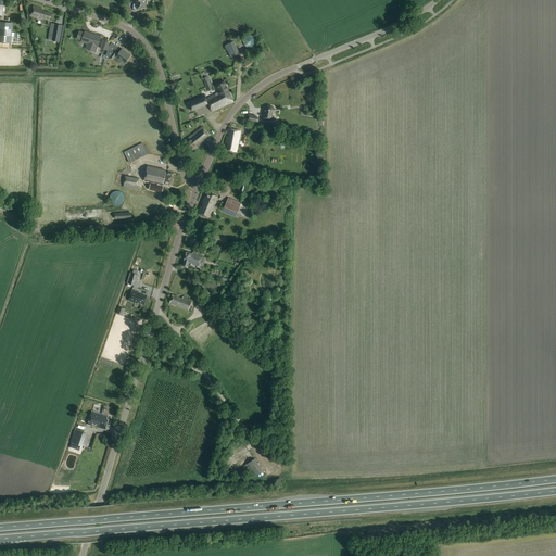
[(42,9),(33,7),(29,16),(38,19),(41,20),(42,19),(49,21),(51,14),(41,11),(42,9)]
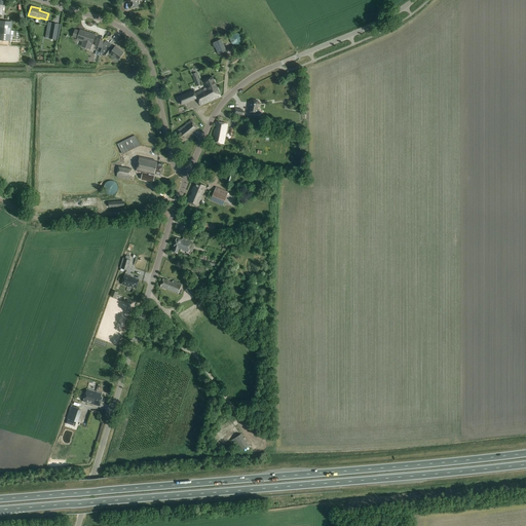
[(0,40),(10,41),(11,22),(0,20),(0,40)]
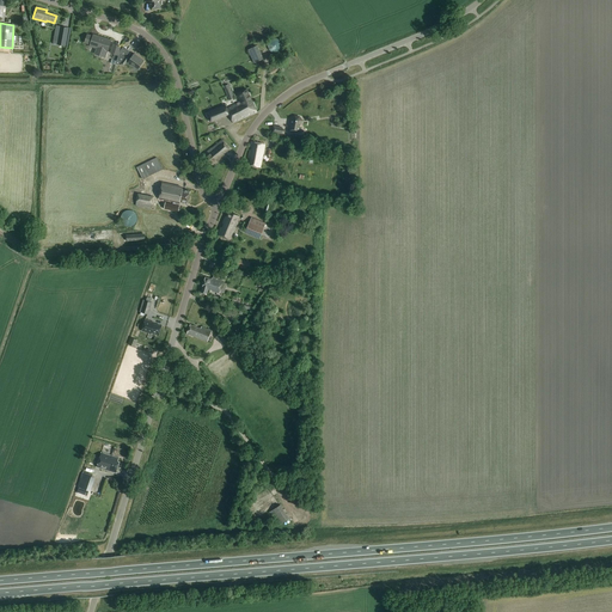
[(65,47),(68,28),(60,26),(56,44),(65,47)]
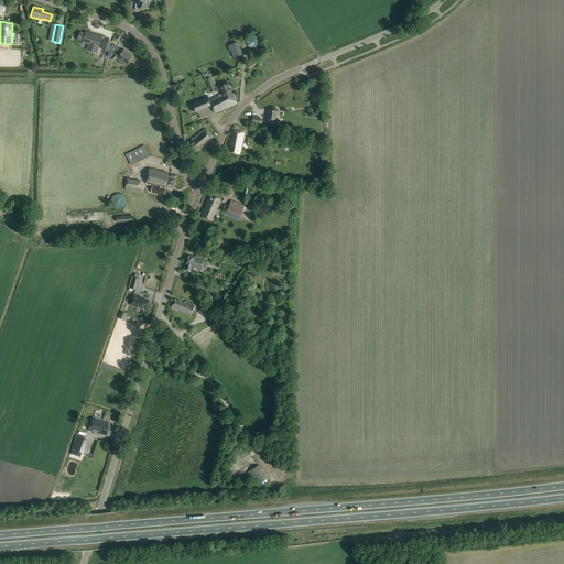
[(86,34),(80,32),(78,39),(84,41),(83,42),(91,45),(89,51),(97,53),(98,47),(99,47),(102,38),(86,33),(86,34)]
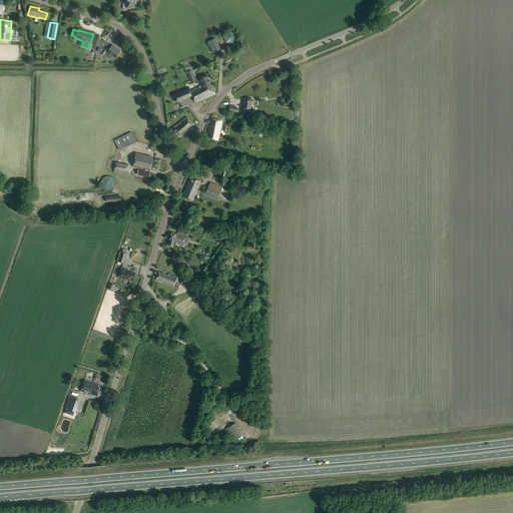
[(235,42),(236,39),(236,37),(235,35),(233,33),(231,32),(229,33),(227,34),(225,36),(225,38),(225,40),(226,42),(228,44),(231,44),(233,43),(235,42)]
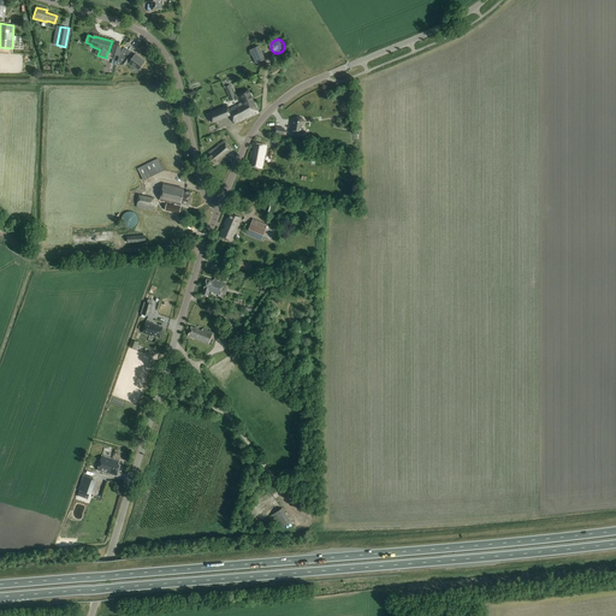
[(114,45),(111,54),(119,57),(122,47),(114,45)]
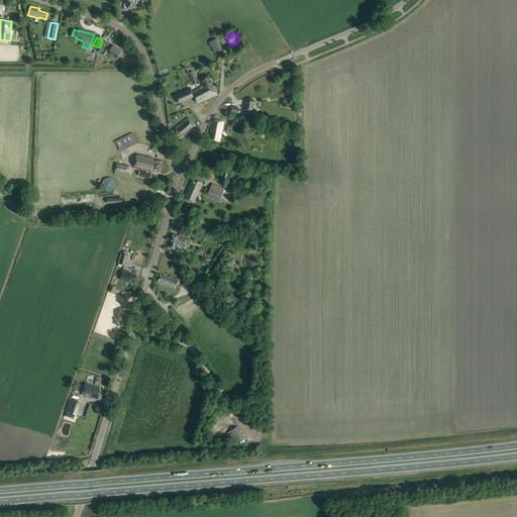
[(223,49),(218,38),(210,42),(215,54),(223,49)]
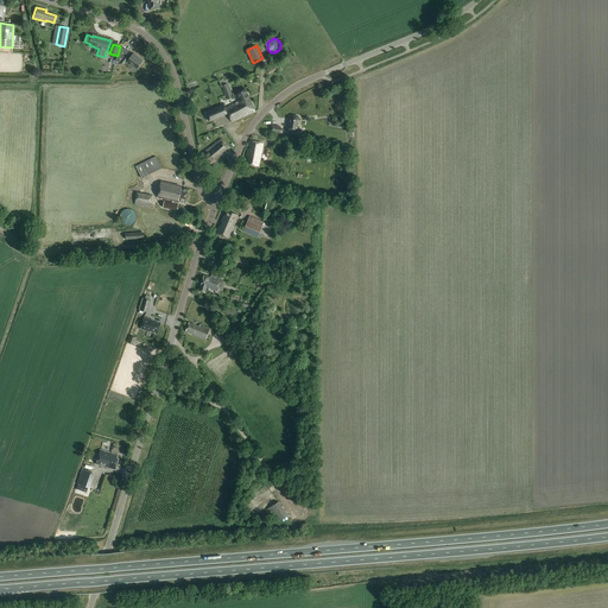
[(126,63),(131,67),(137,70),(144,61),(133,54),(130,59),(125,56),(120,63),(124,65),(126,63)]
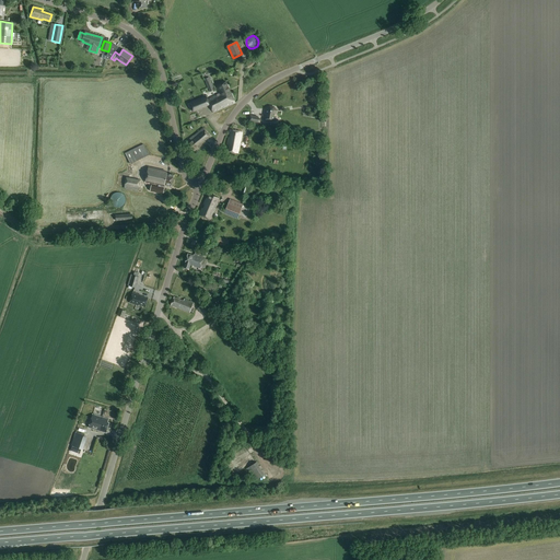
[(216,90),(210,78),(206,80),(211,92),(216,90)]
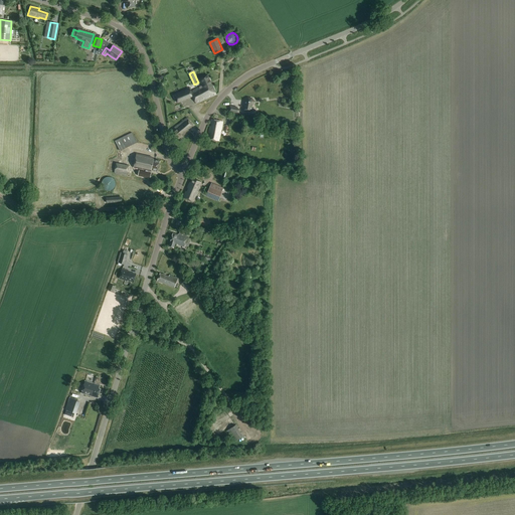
[(216,95),(208,75),(199,78),(203,87),(192,92),(191,90),(175,97),(177,103),(193,96),(196,103),(216,95)]
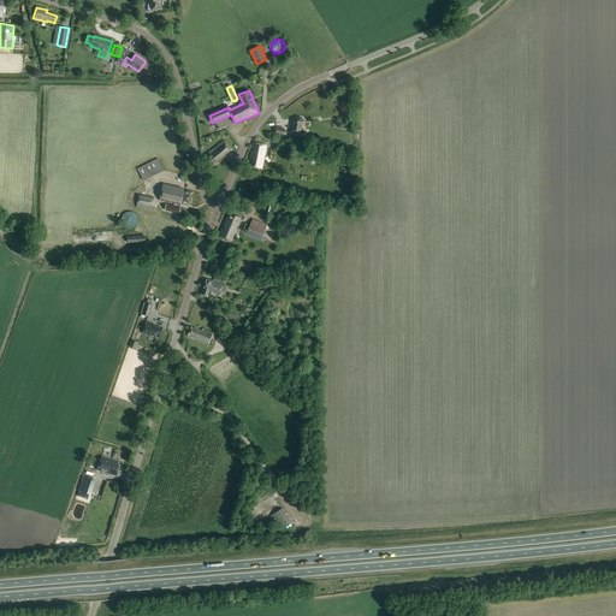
[(302,134),(304,128),(303,128),(304,123),(302,118),(297,117),(292,120),(290,131),(302,134)]
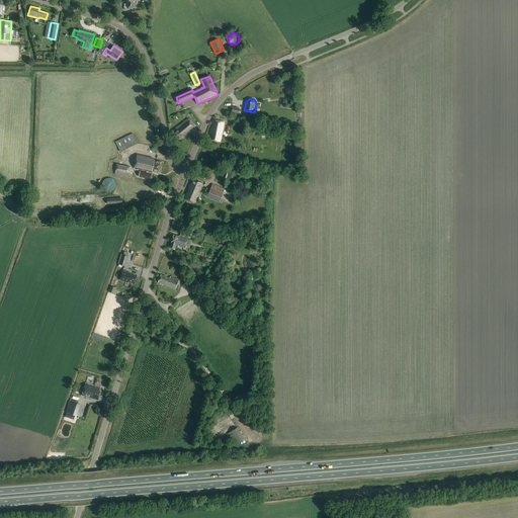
[(195,126),(187,117),(172,131),(179,139),(183,135),(185,137),(191,131),(189,130),(192,127),(193,128),(195,126)]
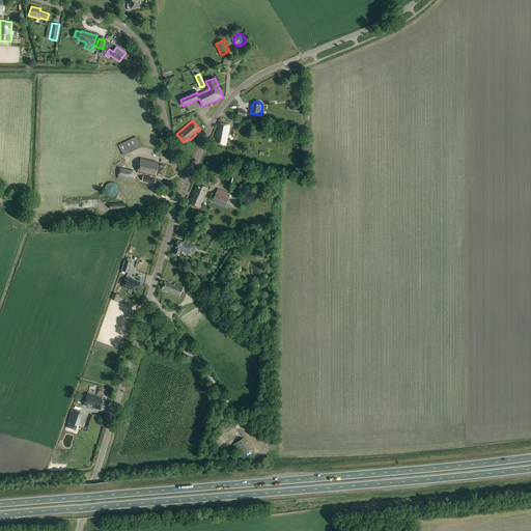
[(230,126),(219,122),(218,127),(220,128),(219,131),(218,131),(216,137),(218,137),(217,143),(226,145),(230,126)]
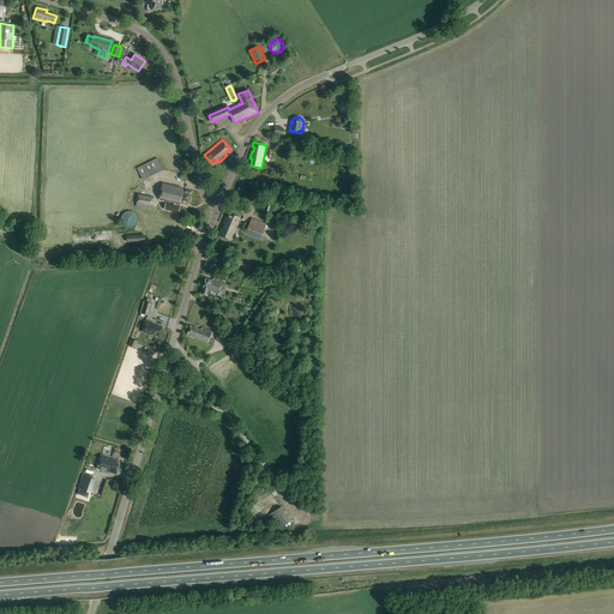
[(145,164),(138,168),(144,180),(151,175),(145,164)]
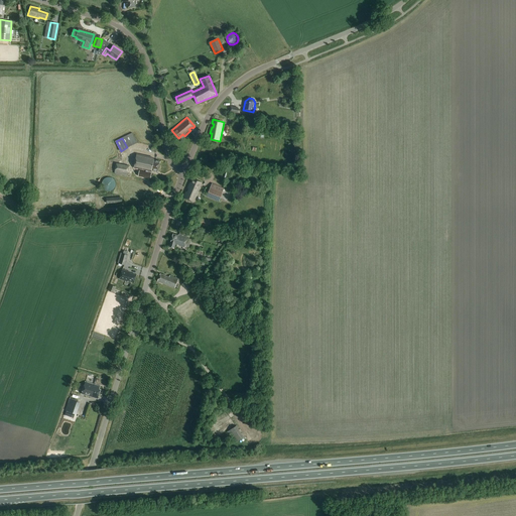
[(134,168),(146,170),(146,172),(140,171),(139,176),(151,179),(152,170),(158,172),(160,161),(154,160),(152,157),(137,154),(134,168)]
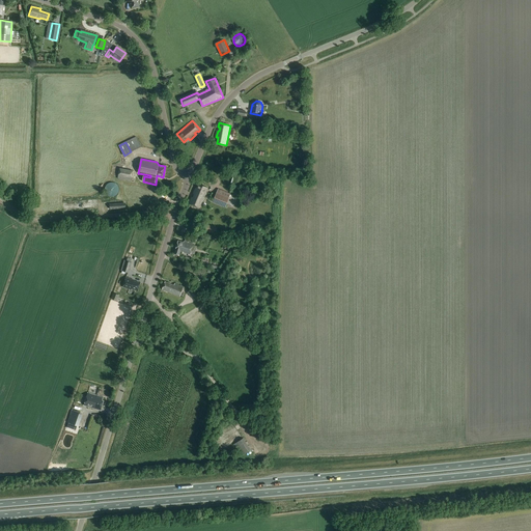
[(120,168),(118,174),(118,178),(132,182),(134,171),(120,168)]
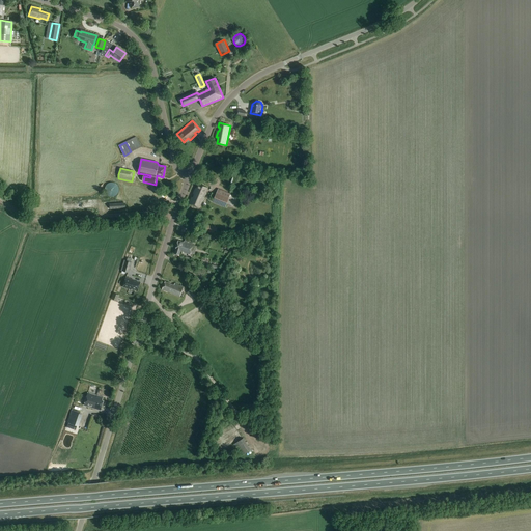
[(118,193),(119,190),(119,187),(117,185),(114,183),(111,183),(109,184),(107,186),(106,189),(106,192),(108,194),(110,196),(113,196),(116,195),(118,193)]
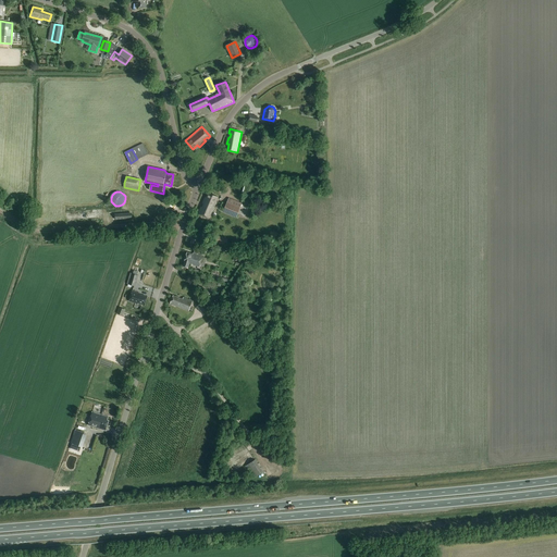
[(219,197),(209,193),(207,198),(206,198),(202,205),(205,205),(202,208),(201,207),(198,213),(209,218),(214,206),(219,197)]
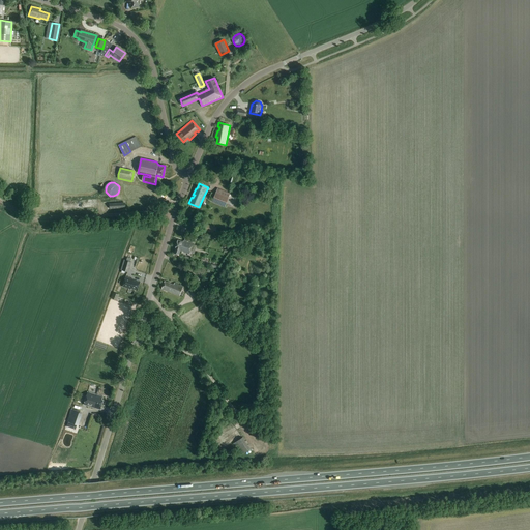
[(217,188),(213,199),(227,204),(231,194),(217,188)]
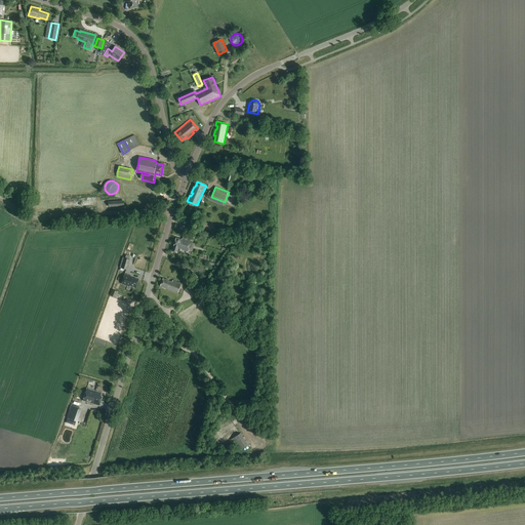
[(190,227),(189,232),(199,235),(201,230),(190,227)]
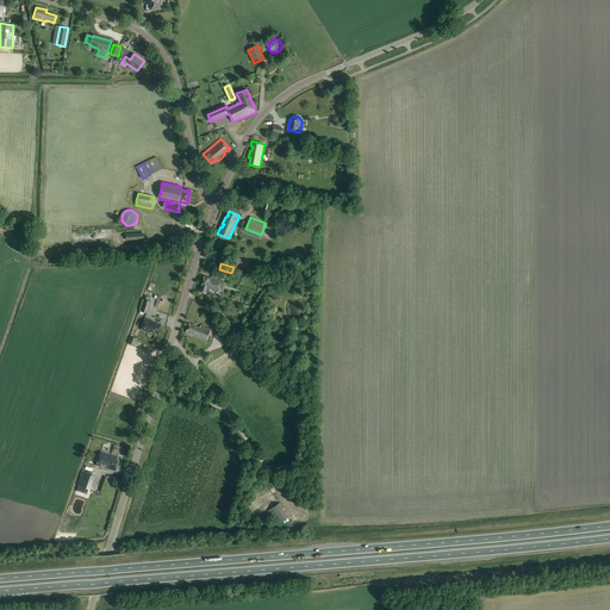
[(206,288),(210,278),(205,277),(200,292),(206,294),(209,288),(206,288)]
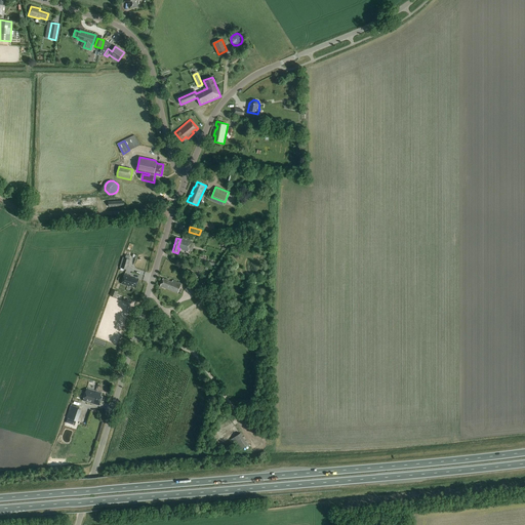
[(182,239),(180,239),(177,248),(179,248),(182,249),(180,250),(188,252),(191,242),(182,239)]
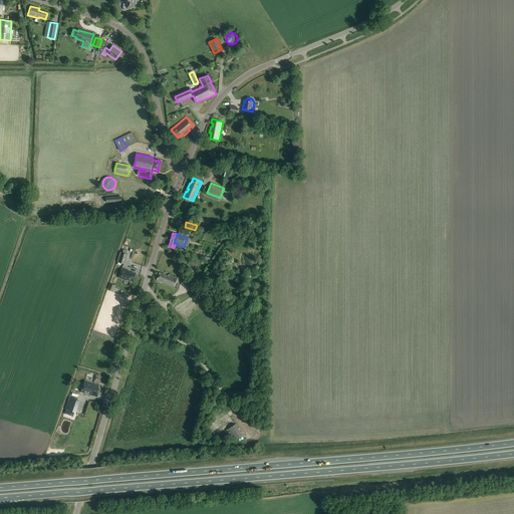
[(121,252),(118,263),(124,264),(127,254),(121,252)]
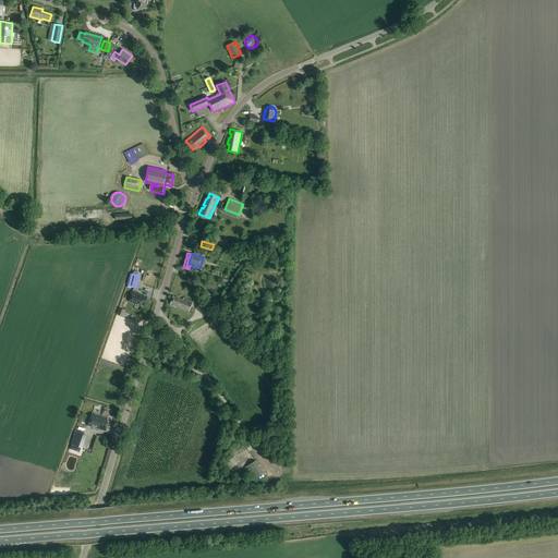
[(138,294),(132,292),(130,302),(138,304),(138,303),(145,305),(147,298),(138,294)]
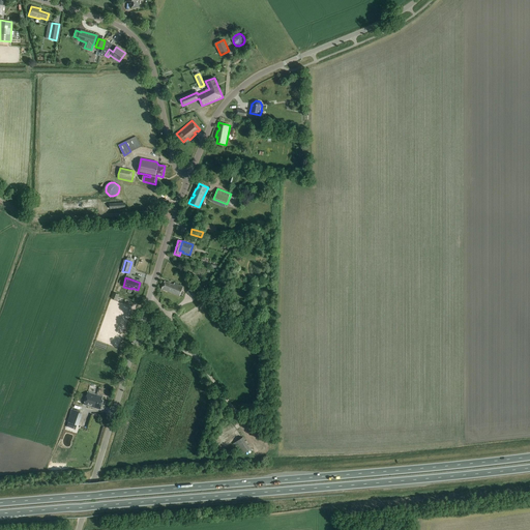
[(174,285),(165,282),(162,289),(179,296),(183,287),(175,284),(174,285)]
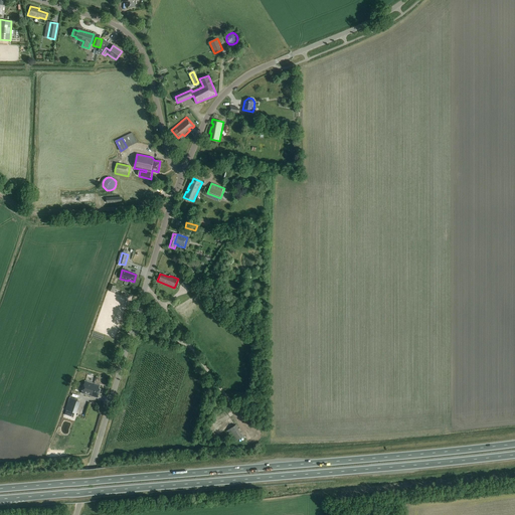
[(187,279),(181,285),(189,292),(195,286),(187,279)]
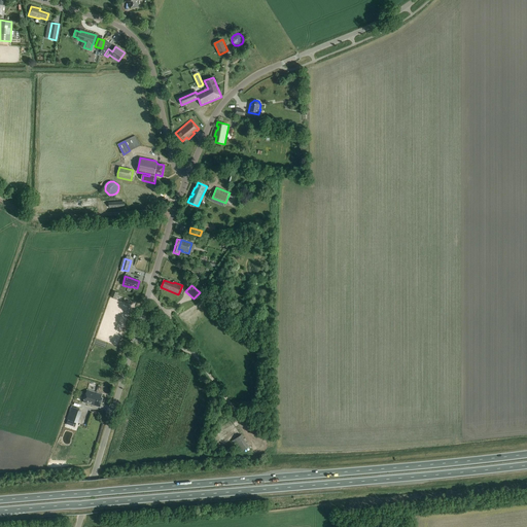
[(103,395),(88,391),(83,402),(101,408),(104,398),(102,398),(103,395)]
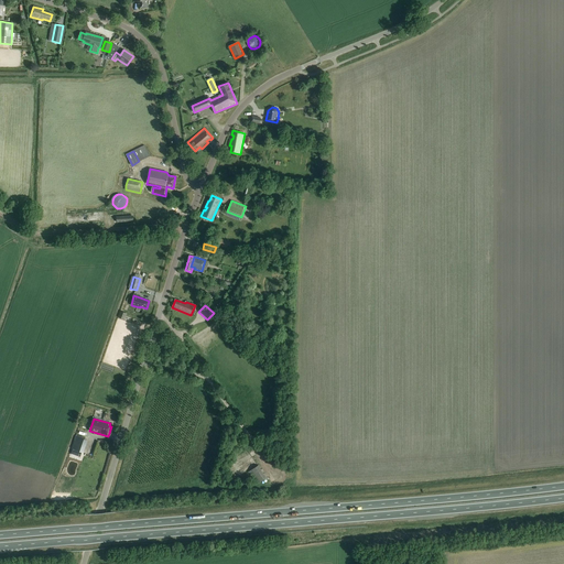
[(250,475),(253,474),(260,483),(267,478),(259,466),(249,473),(250,475)]
